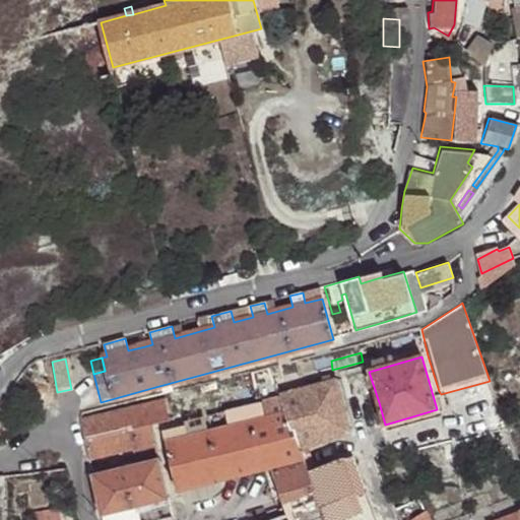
[(344,377),(380,368),(378,362),(343,372),(344,377)]
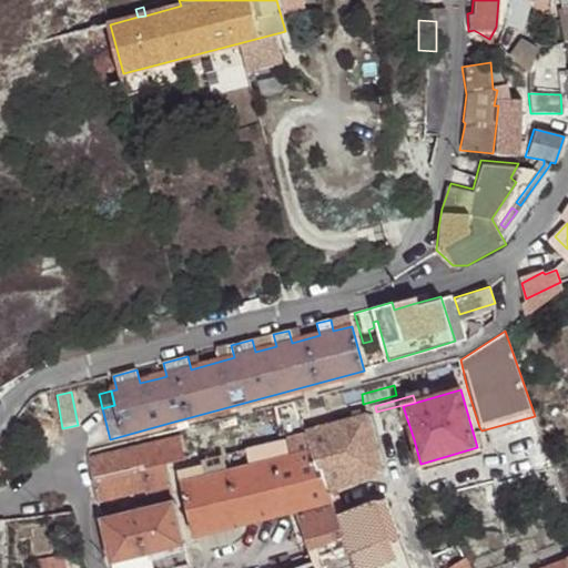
[(330,396),(308,403),(313,417),(334,412),(330,396)]
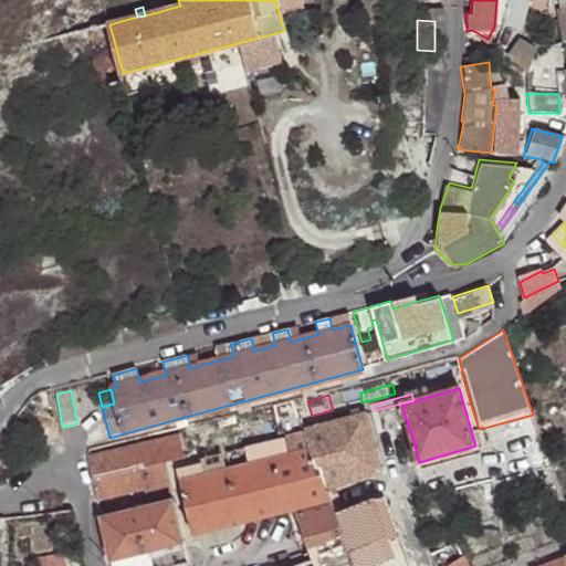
[(281,422),(305,418),(300,401),(279,406),(281,422)]
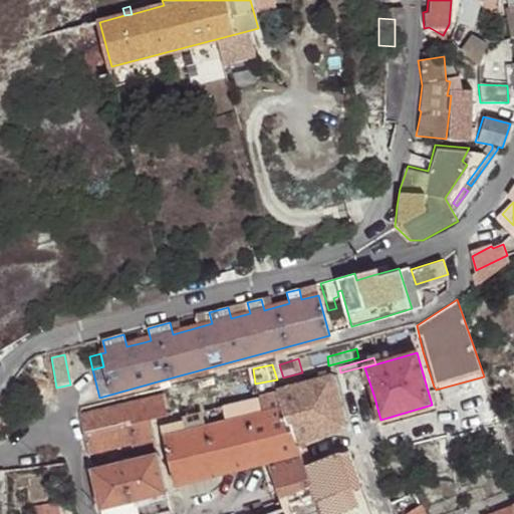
[(364,401),(374,398),(364,367),(355,369),(364,401)]
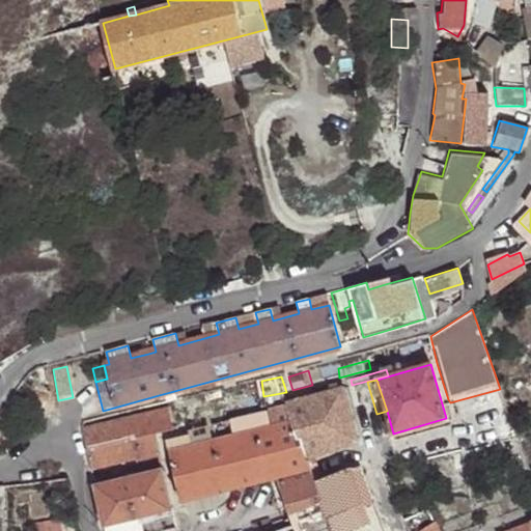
[(291,408),(307,455),(313,456),(359,441),(344,390),(341,388),(289,401),(291,408)]
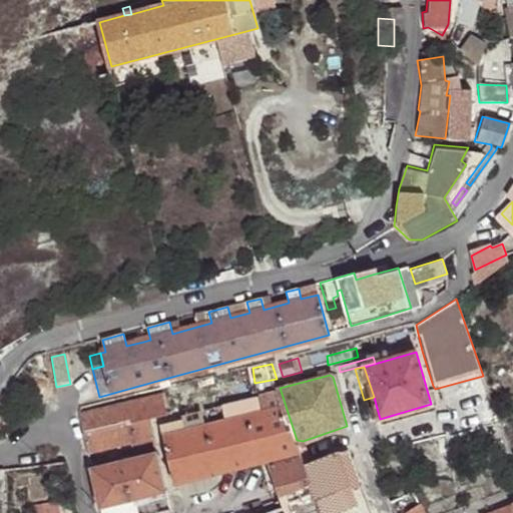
[(215,377),(196,382),(197,387),(216,382),(215,377)]
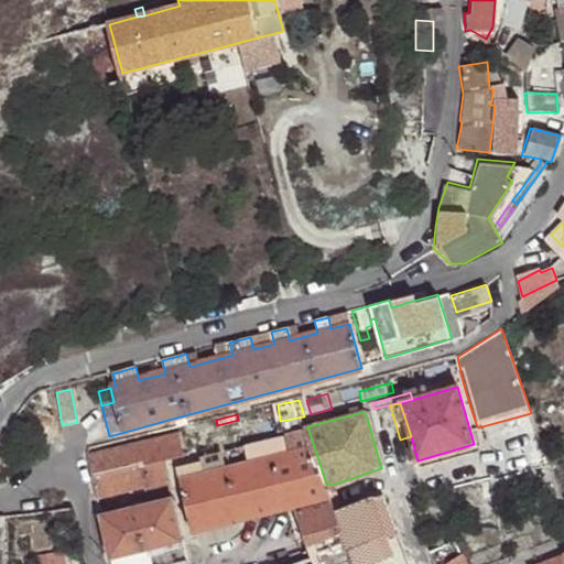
[(209,422),(183,427),(185,434),(210,427),(209,422)]
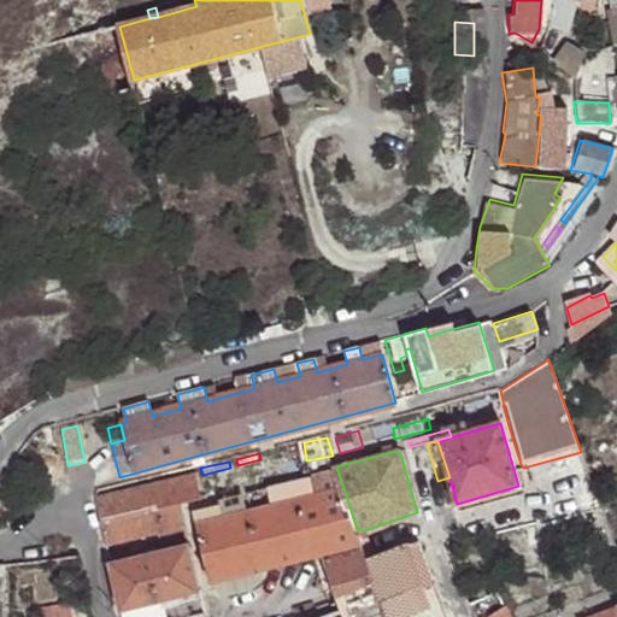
[(328,554),(362,546),(357,529),(339,474),(315,479),(283,485),(272,487),(276,504),(260,507),(233,513),(223,515),(221,505),(200,510),(194,511),(209,581),(221,577),(328,554)]
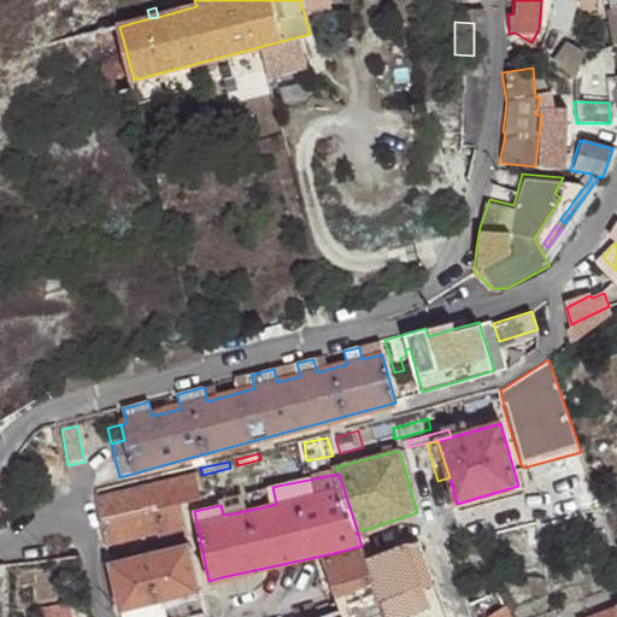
[(103,533),(106,544),(124,540),(156,533),(184,526),(178,503),(200,498),(194,475),(94,499),(103,533)]
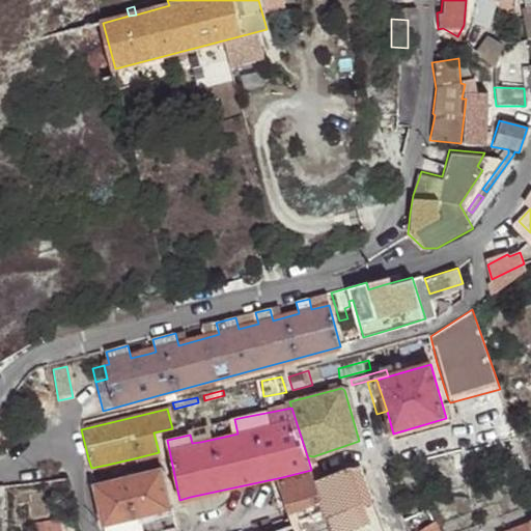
[(0,446),(10,432),(0,424),(0,446)]
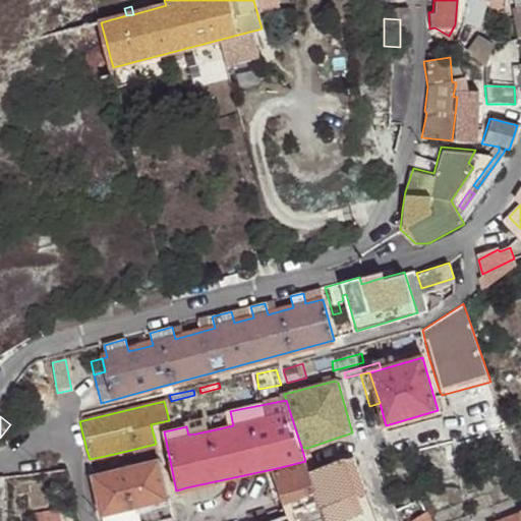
[(156,444),(131,450),(132,452),(133,455),(134,458),(138,459),(158,454),(156,444)]
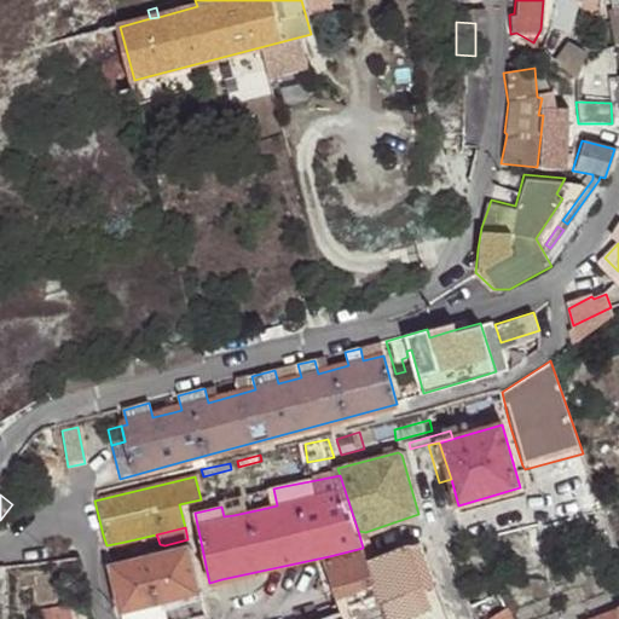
[(363,548),(369,563),(374,561),(365,532),(358,531),(363,548)]
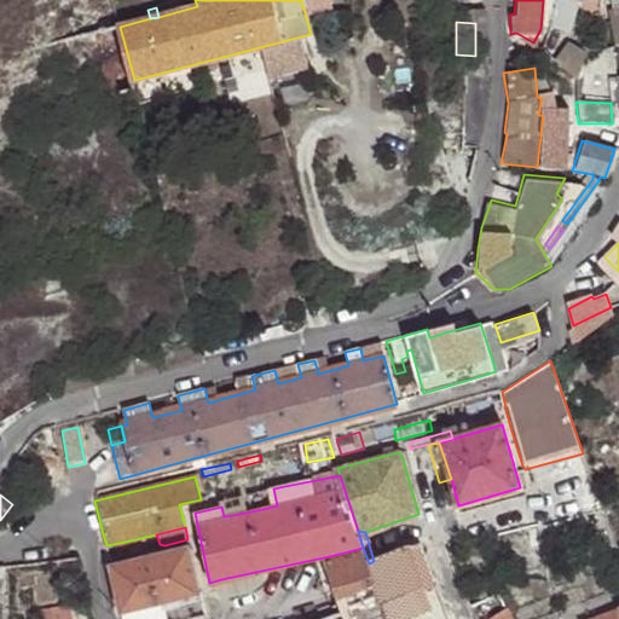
[(386,618),(451,618),(427,544),(374,561),(369,563),(382,606),(386,618)]
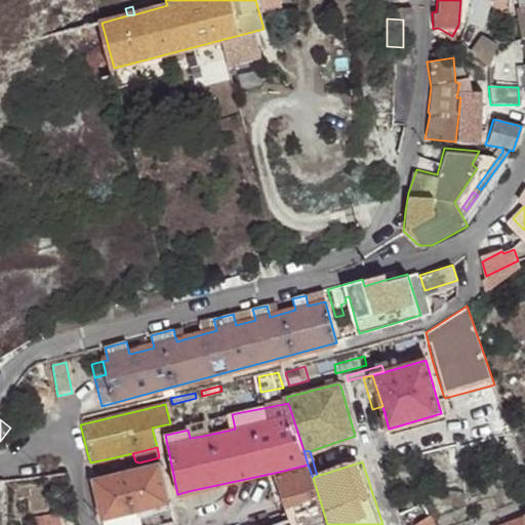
[(130,471),(94,480),(105,520),(134,512),(170,503),(160,463),(130,471)]
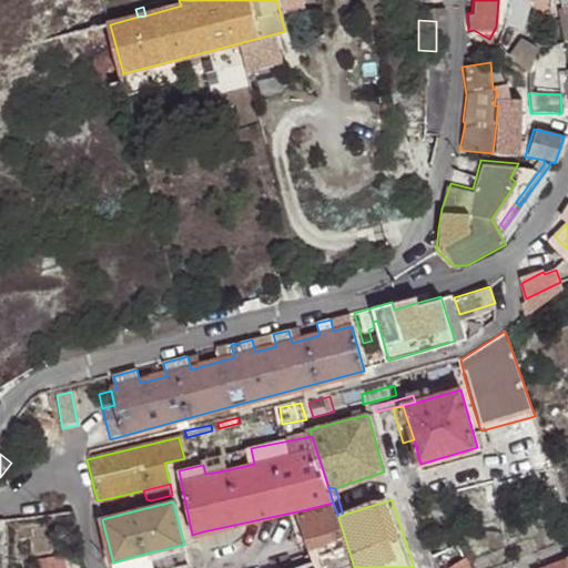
[(321,566),(351,556),(338,517),(333,503),(302,510),(311,536),(321,566)]
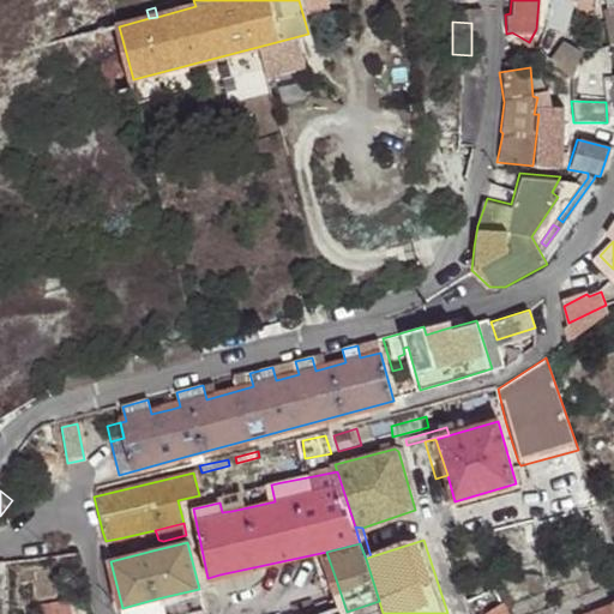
[(205,612),(199,589),(157,599),(160,613),(194,613),(196,613),(205,612)]
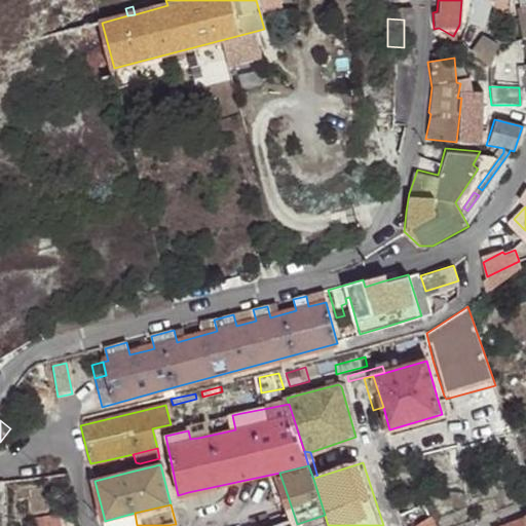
[(328,525),(325,515),(297,524),(291,525),(328,525)]
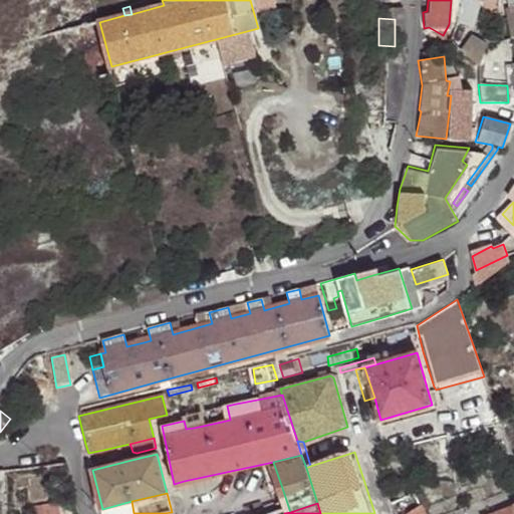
[(29,508),(30,513),(61,513),(61,504),(29,508)]
